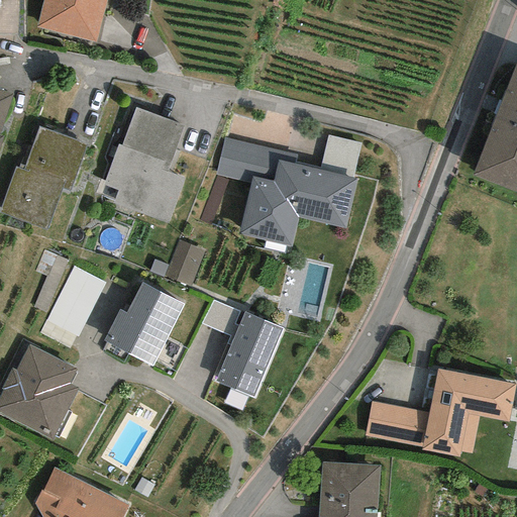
[(105,0),(42,0),(36,27),(96,42),(105,0)]
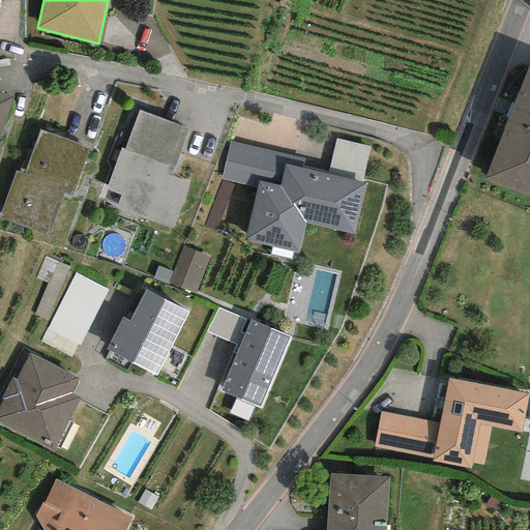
[(529,64),(483,179),(529,198),(529,64)]
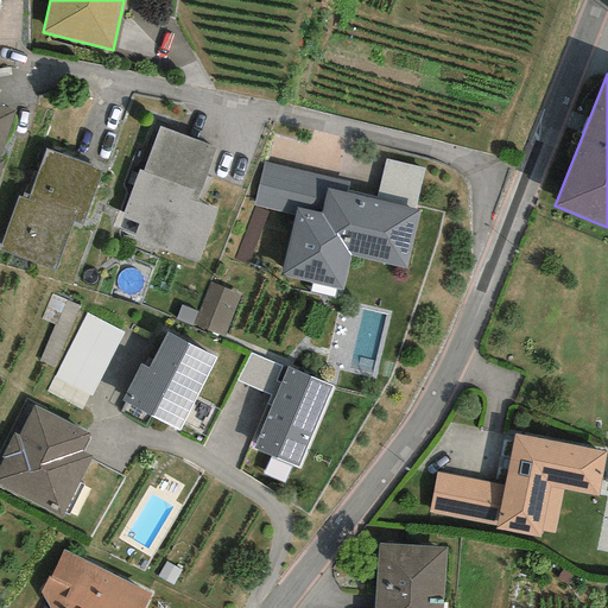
[(0,147),(14,109),(0,105),(0,176),(5,163),(0,160),(0,147)]
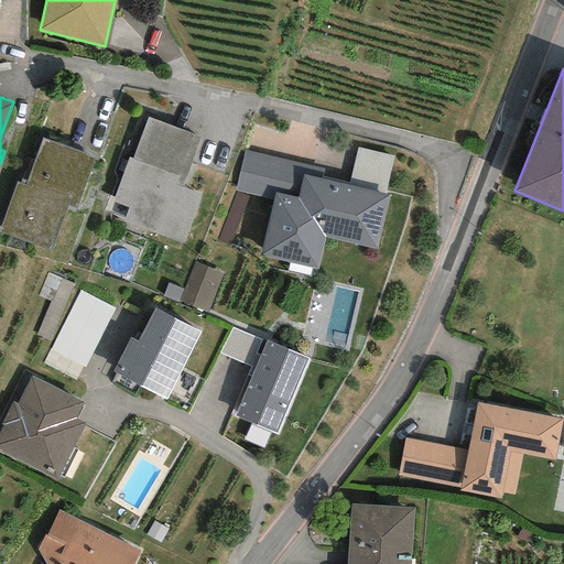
[(199,137),(147,118),(132,158),(128,156),(111,202),(128,207),(123,221),(184,243),(203,194),(182,186),(199,137)]
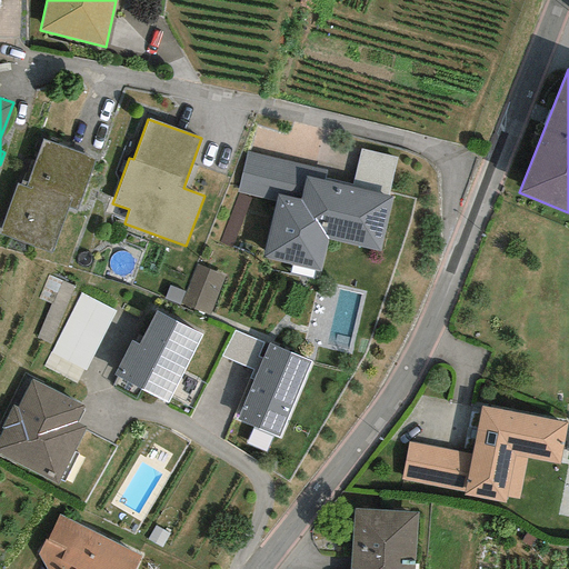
[(95,160),(43,141),(27,187),(18,183),(0,231),(0,237),(49,255),(66,207),(76,211),(95,160)]
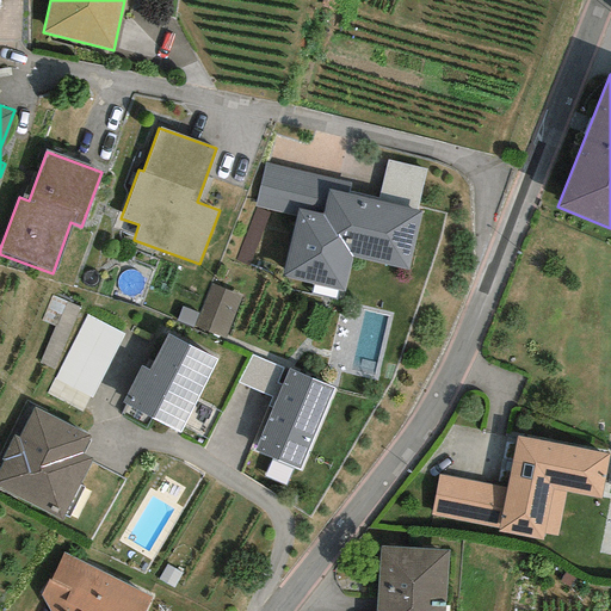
[(425,170),(387,161),(377,202),(415,210),(425,170)]
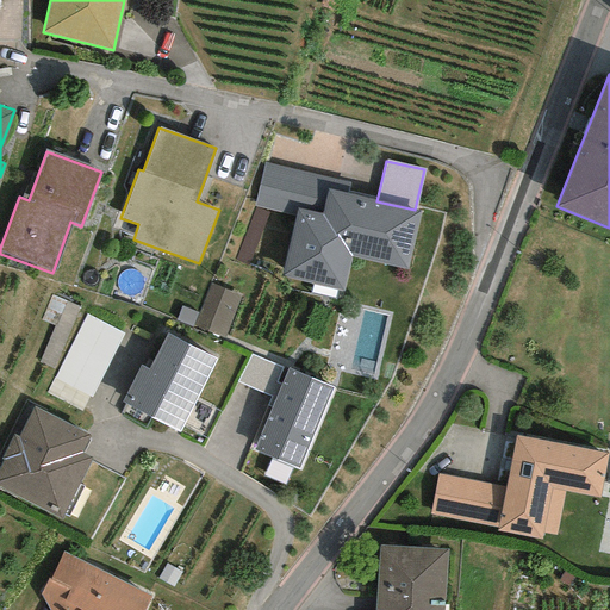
[(327,190),(348,194),(350,184),(265,163),(254,206),(296,216),(297,209),(321,215),(327,190)]
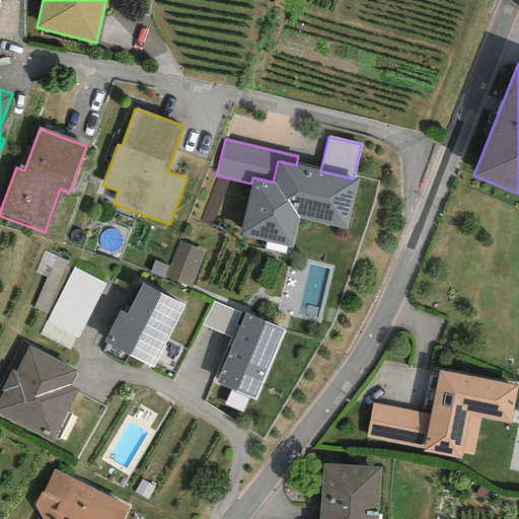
[(296,165),(278,161),(273,182),(252,177),(251,183),(239,235),(292,247),(299,219),(347,229),(358,179),(353,178),(320,171),(296,165)]
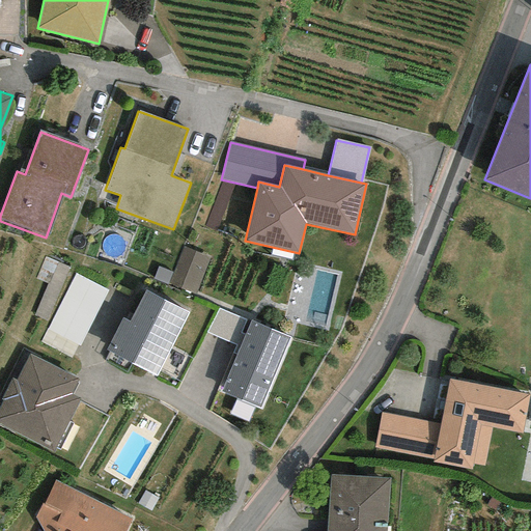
[(207,262),(185,253),(171,285),(194,295),(207,262)]
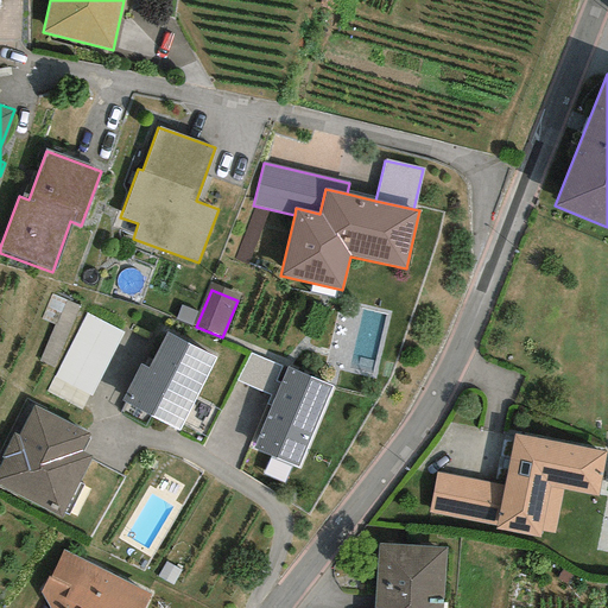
[(124,334),(84,314),(52,377),(92,396),(124,334)]
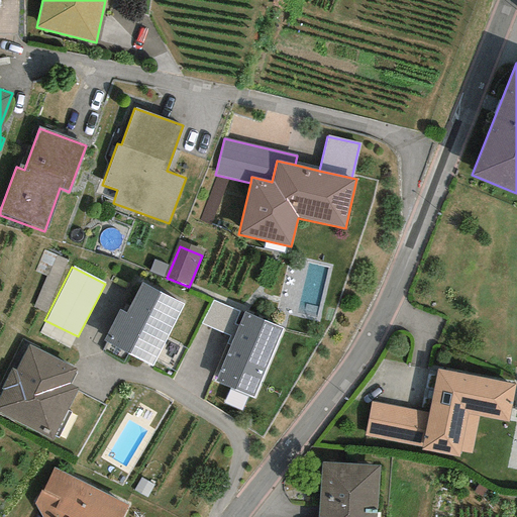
[(184,304),(140,283),(125,313),(119,310),(102,341),(151,367),(184,304)]
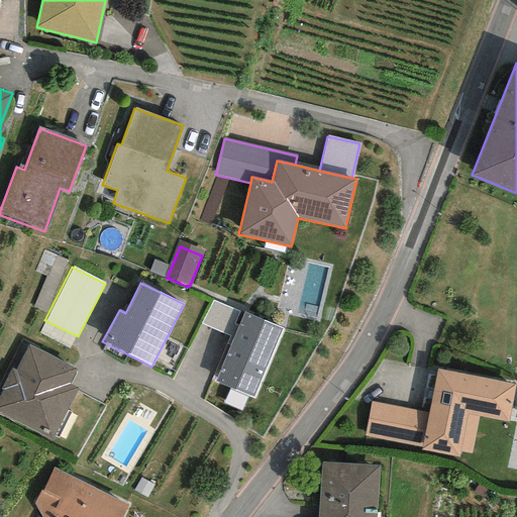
[(230,345),(238,326),(233,324),(239,312),(211,300),(201,324),(229,336),(226,343),(230,345)]
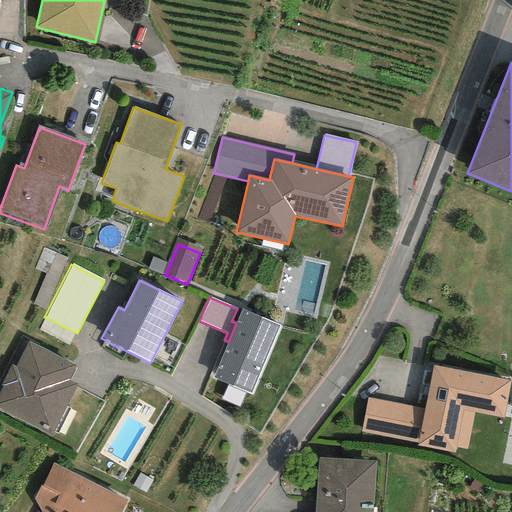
[(279,326),(241,310),(236,323),(228,342),(213,378),(251,394),(279,326)]
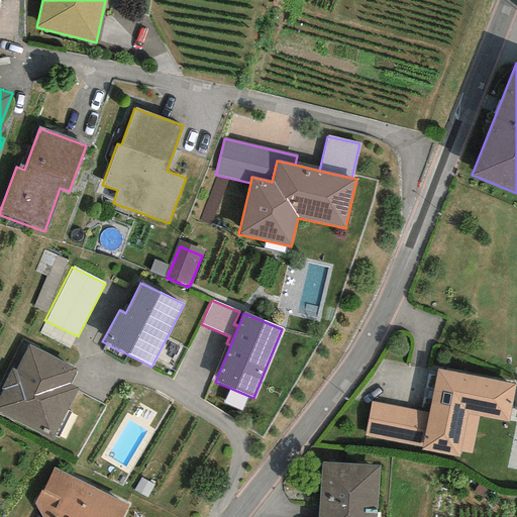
[(28,345),(15,370),(12,368),(0,392),(0,415),(52,440),(78,388),(70,385),(77,370),(28,345)]
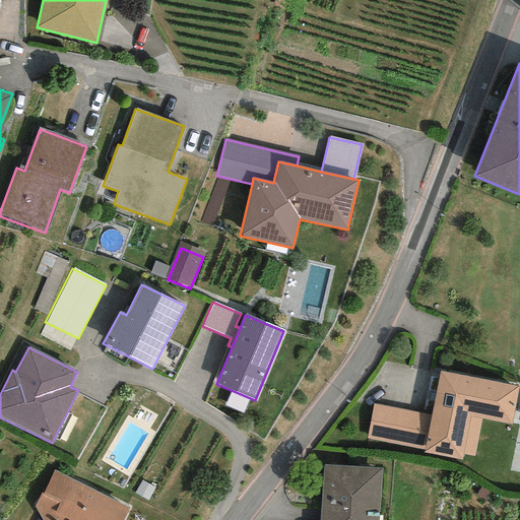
[(510,424),(517,386),(440,372),(431,415),(373,404),(366,439),(424,449),(424,453),(461,460),(469,416),(510,424)]
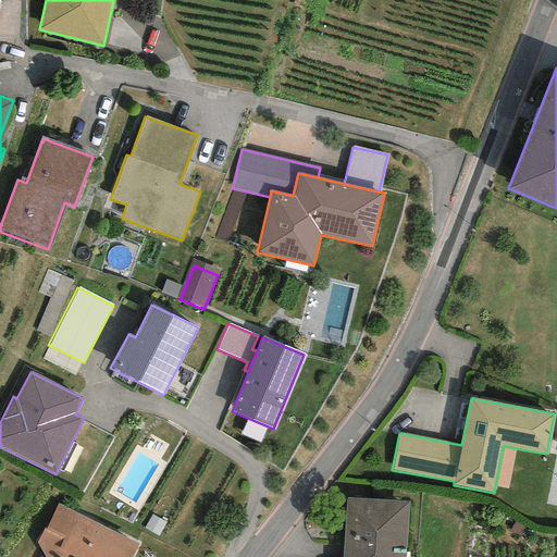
[(405,556),(408,500),(345,497),(342,556),(405,556)]
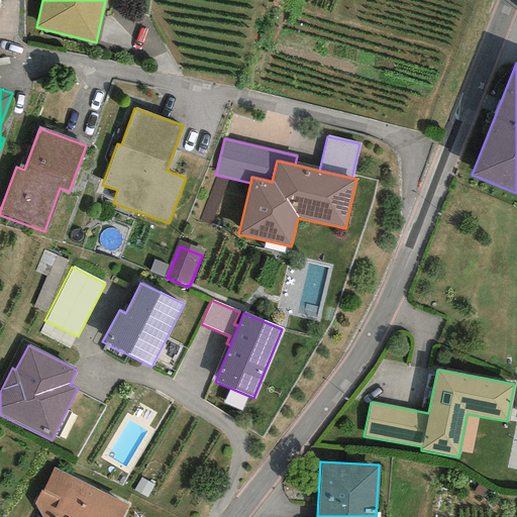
[(122,516),(128,506),(53,468),(42,491),(41,490),(34,504),(41,516),(122,516)]
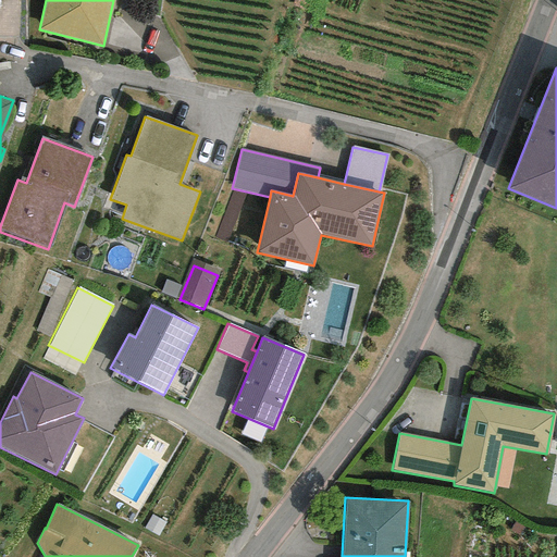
All buildings are outlined.
